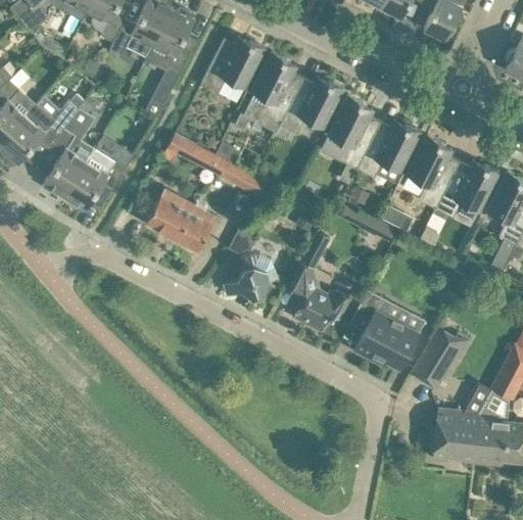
[(48,6),(45,2),(47,0),(18,0),(10,8),(30,32),(31,31),(30,30),(44,19),(47,16),(48,11),(48,6)]
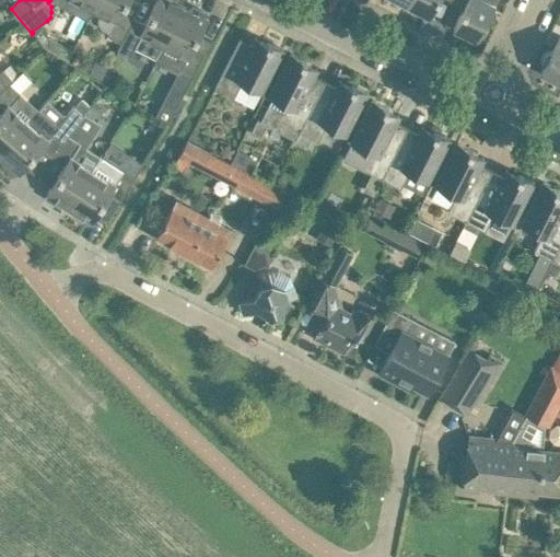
[(91,18),(98,0),(70,0),(65,10),(89,22),(91,18)]
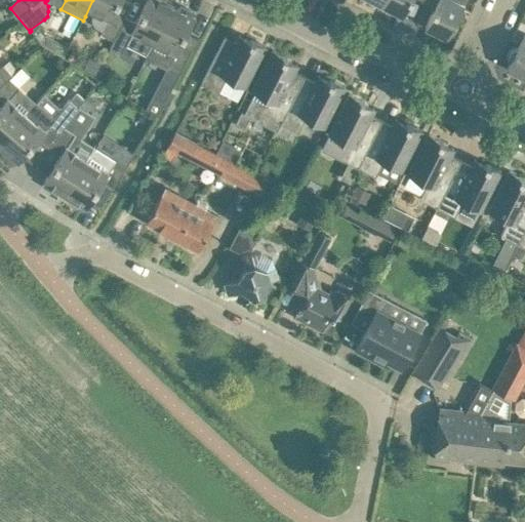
[(113,43),(125,19),(114,13),(120,0),(92,0),(85,16),(93,21),(92,26),(94,31),(98,34),(102,36),(101,37),(113,43)]
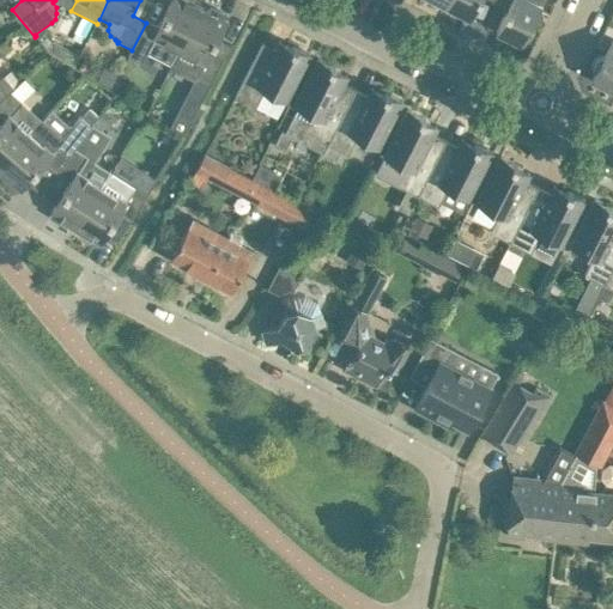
[(173,66),(180,53),(201,10),(193,6),(195,1),(192,0),(173,0),(158,29),(146,23),(132,50),(146,58),(149,54),(173,66)]
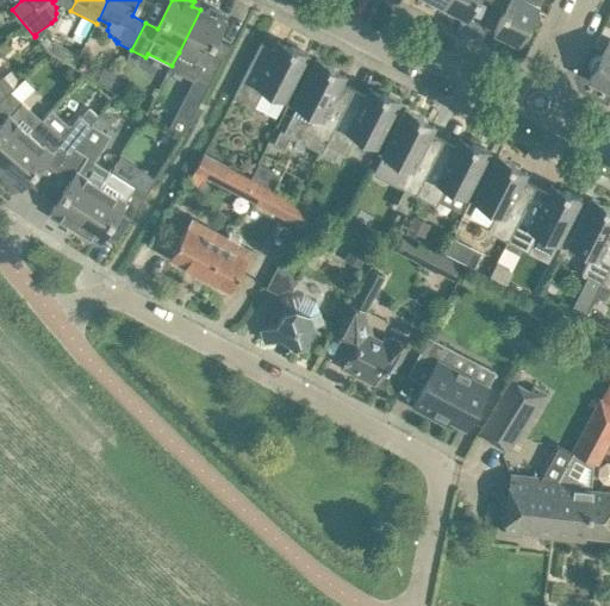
[(447,0),(443,8),(467,22),(478,0),(485,0),(492,2),(491,4),(492,5),(493,0),(447,0)]
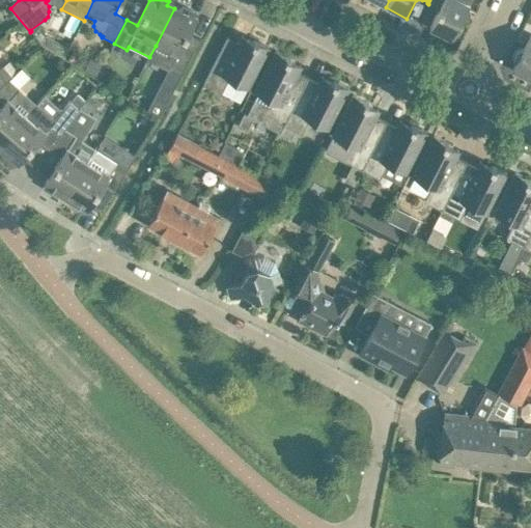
[(451,40),(454,34),(455,35),(459,33),(462,30),(463,26),(462,22),(472,0),(429,0),(428,4),(429,4),(429,3),(440,8),(429,30),(451,40)]
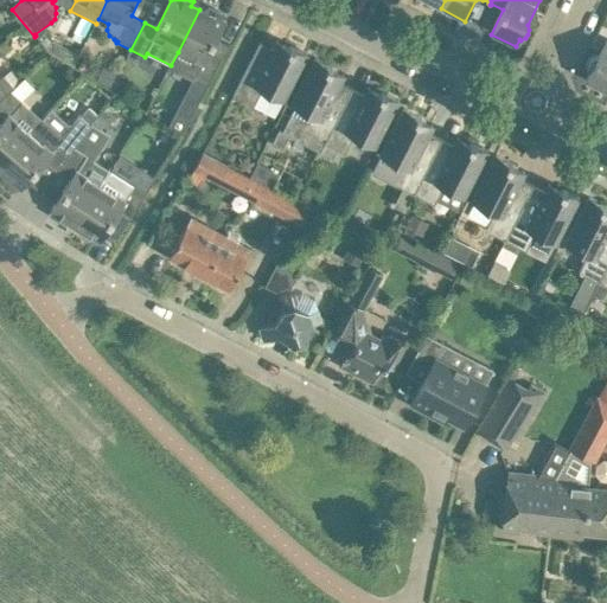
[(185,97),(168,129),(181,138),(197,109),(198,104),(221,61),(208,55),(224,23),(223,21),(224,18),(209,10),(206,13),(199,10),(178,52),(171,65),(195,77),(193,81),(185,97)]
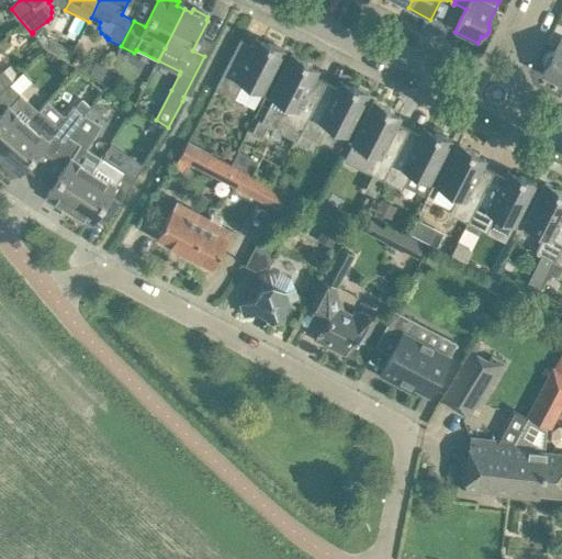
[(48,38),(43,48),(45,51),(66,63),(72,53),(48,38)]
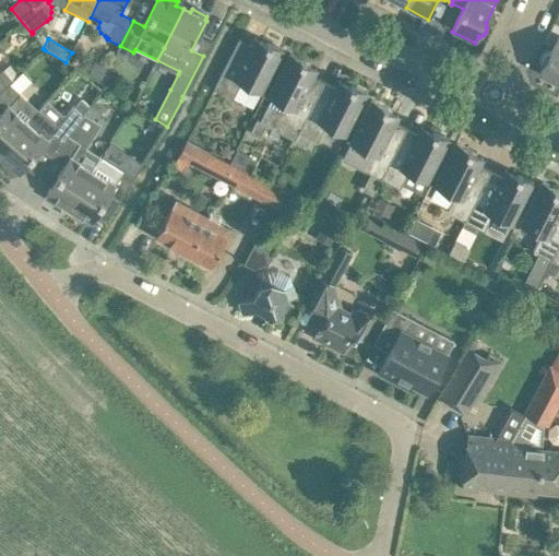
[(558,38),(550,56),(549,55),(546,57),(543,60),(542,64),(543,69),(544,69),(539,75),(558,85),(558,38)]
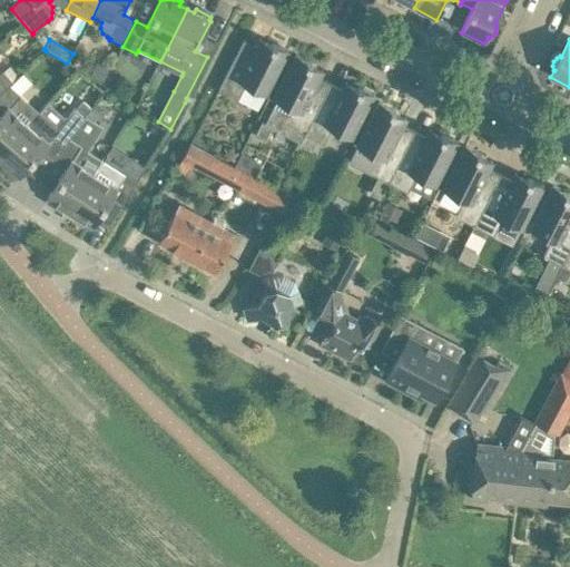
[(259,108),(266,96),(288,52),(272,45),(272,47),(259,40),(256,48),(244,41),(218,93),(237,103),(239,98),(259,108)]
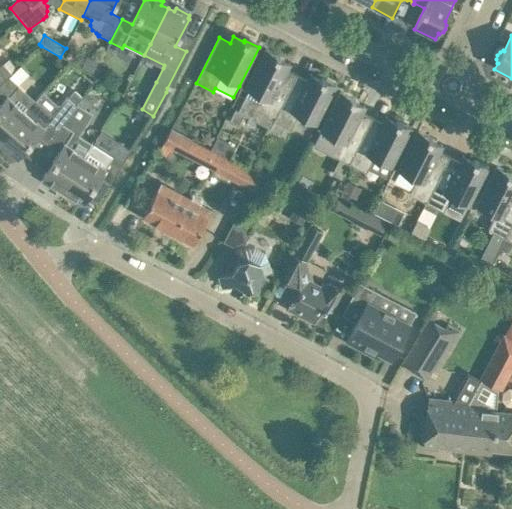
[(270,129),(297,77),(286,72),(290,65),(279,60),(280,58),(265,51),(246,89),(249,91),(238,112),(235,111),(229,123),(238,128),(243,116),(270,129)]
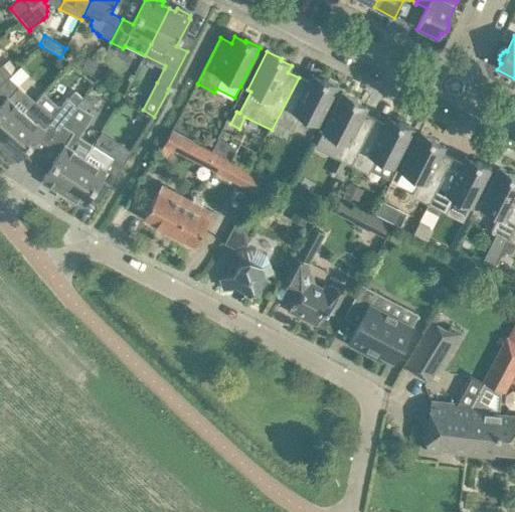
[(91,62),(84,74),(94,78),(99,66),(91,62)]
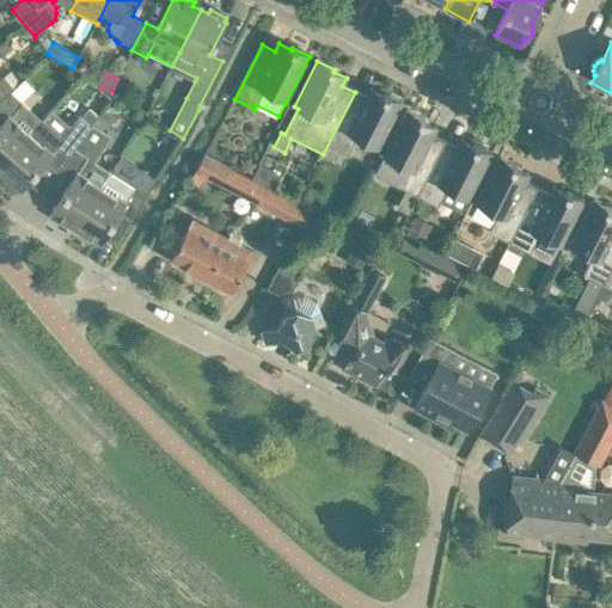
[(4,78),(0,80),(0,103),(13,90),(4,78)]
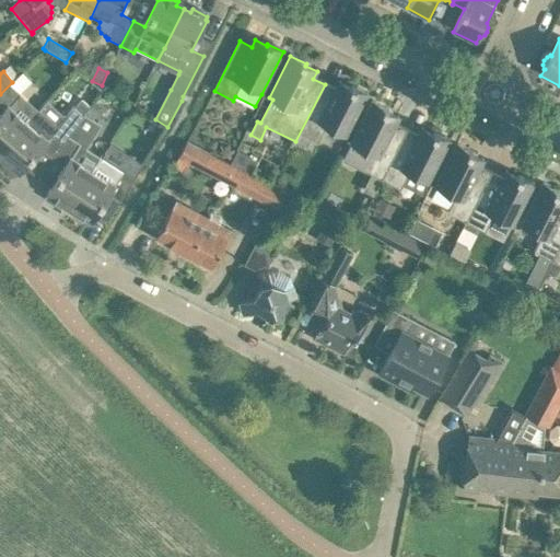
[(325,84),(295,141),(299,143),(306,148),(311,140),(318,143),(326,127),(347,137),(368,95),(352,86),(351,89),(339,82),(336,90),(325,84)]
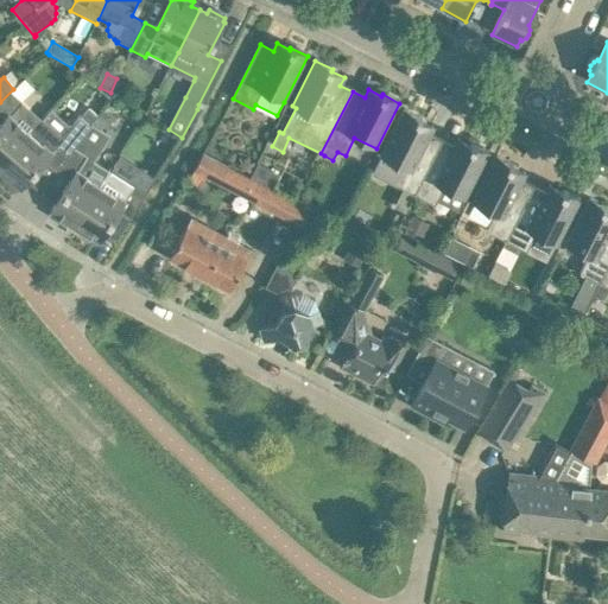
[(0,169),(42,121),(10,93),(0,102),(0,124),(0,125),(0,169)]
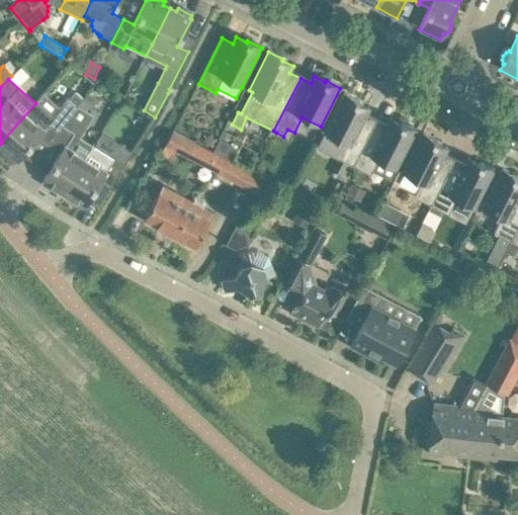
[(35,103),(0,144),(0,147),(4,151),(2,154),(13,164),(16,161),(17,162),(37,139),(48,148),(78,107),(82,101),(74,94),(68,101),(53,117),(35,103)]
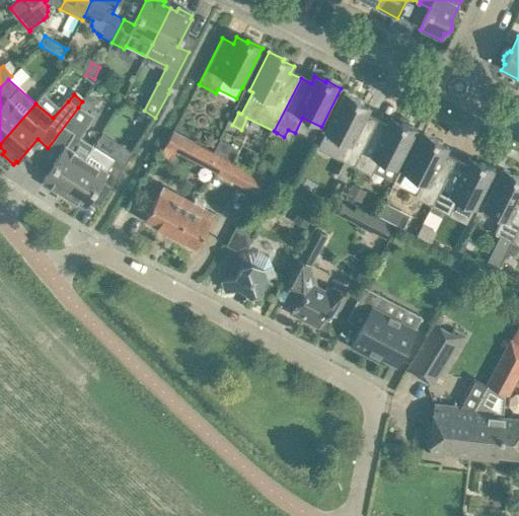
[(354,167),(377,121),(367,116),(370,109),(359,104),(360,102),(346,95),(325,134),(344,143),(336,159),(354,167)]
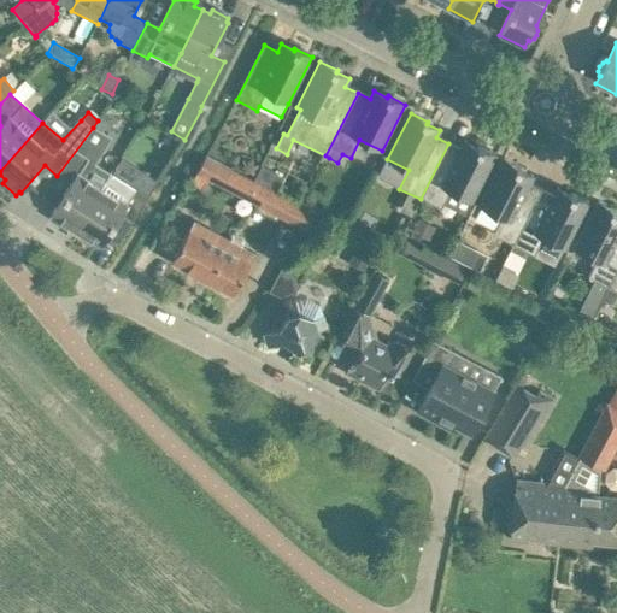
[(76,231),(112,175),(111,174),(110,177),(92,166),(109,140),(93,128),(57,176),(71,184),(52,216),(53,217),(51,220),(66,230),(69,227),(76,231)]
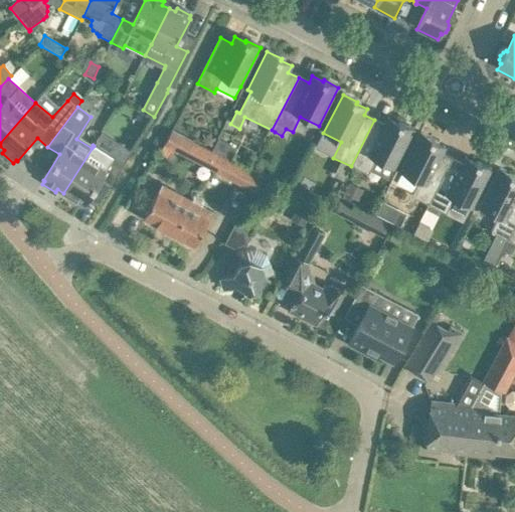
[(374,120),(351,166),(368,175),(375,160),(394,169),(413,130),(399,123),(398,125),(387,119),(384,126),(374,120)]
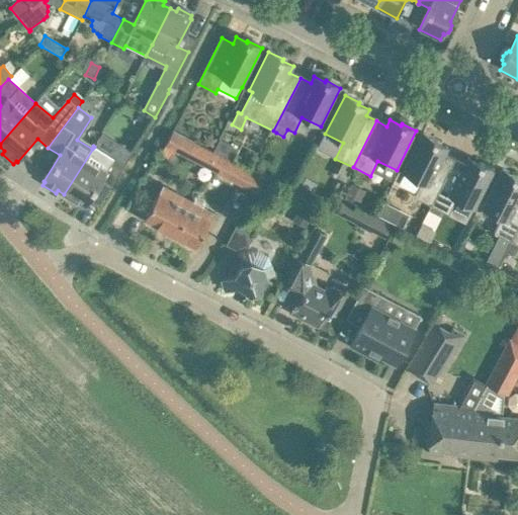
[(186,158),(194,144),(173,133),(165,147),(160,156),(168,161),(173,151),(186,158)]
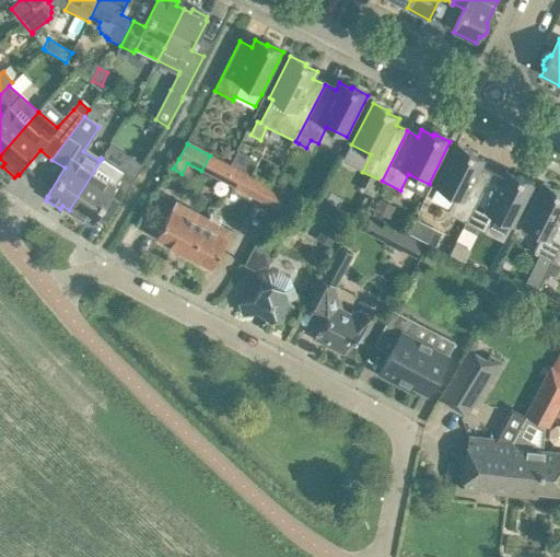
[(466,224),(491,174),(480,167),(483,161),(471,155),(473,153),(457,146),(435,187),(456,197),(447,215),(466,224)]
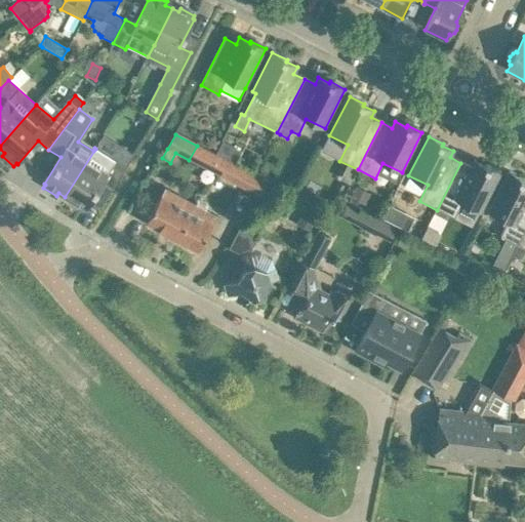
[(228,162),(235,165),(241,153),(223,144),(215,156),(228,162)]
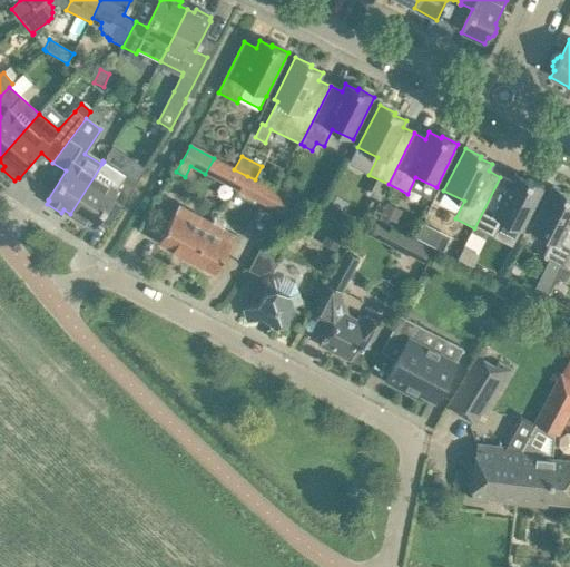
[(247,176),(234,169),(214,158),(205,174),(239,192),(247,176)]
